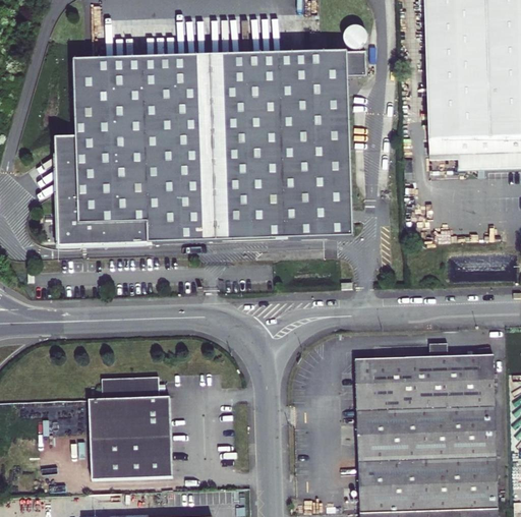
[(423,0),(429,155),(458,154),(458,168),(520,165),(520,0),(423,0)]
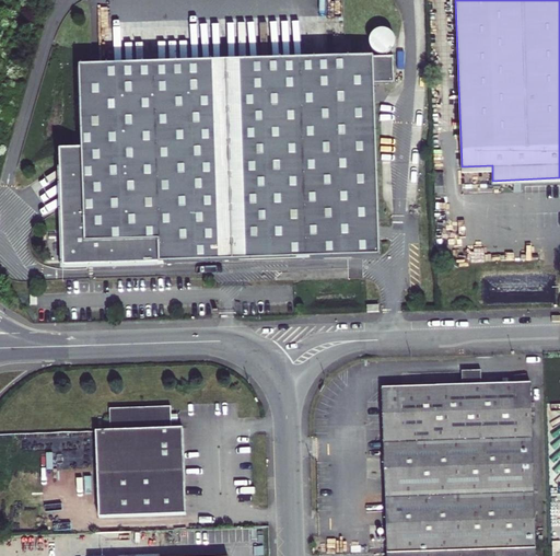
[(369,48),(393,48),(393,25),(370,24),(369,48)]
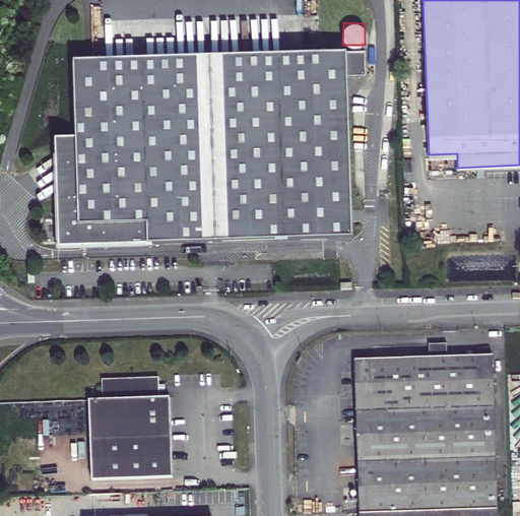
[(347,51),(74,59),(76,134),(54,135),(57,239),(352,231),(347,51)]
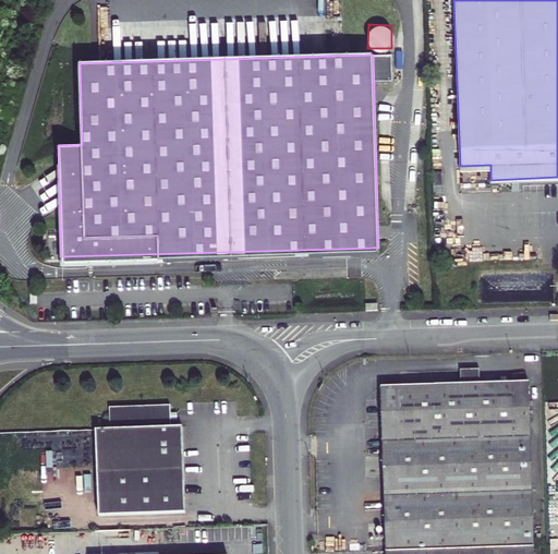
[(385,548),(534,542),(530,378),(380,383),(385,548)]
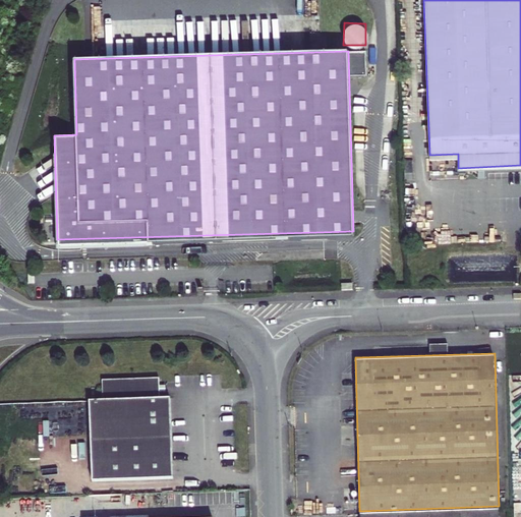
[(90,398),(93,478),(173,475),(170,395),(160,395),(159,375),(103,377),(103,397),(90,398)]
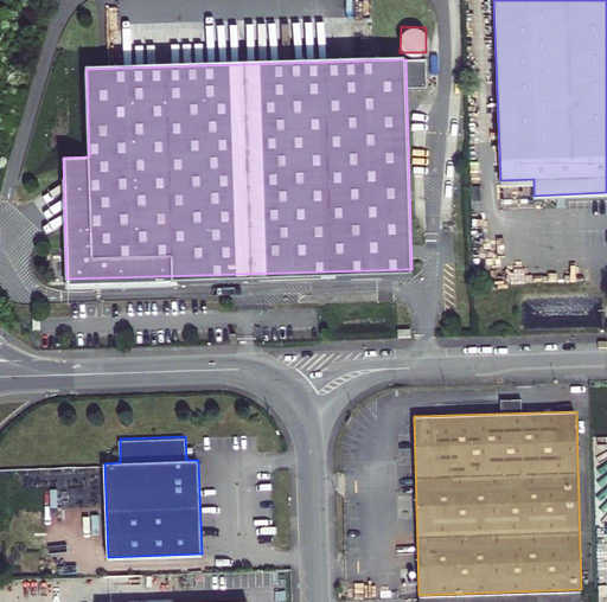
[(419,601),(581,601),(581,589),(419,595),(419,601)]
